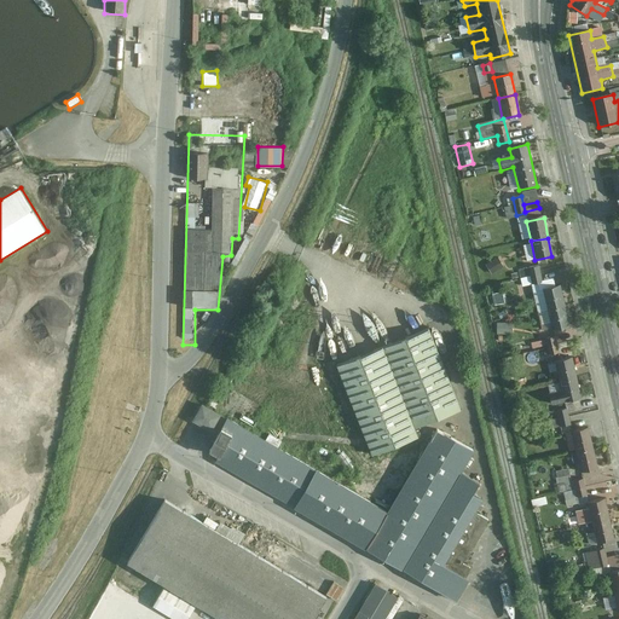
[(491,272),(504,267),(501,258),(487,262),(491,272)]
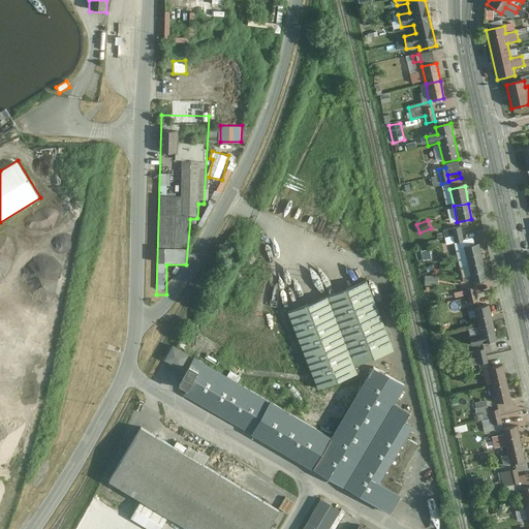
[(464,242),(461,227),(443,231),(446,245),(464,242)]
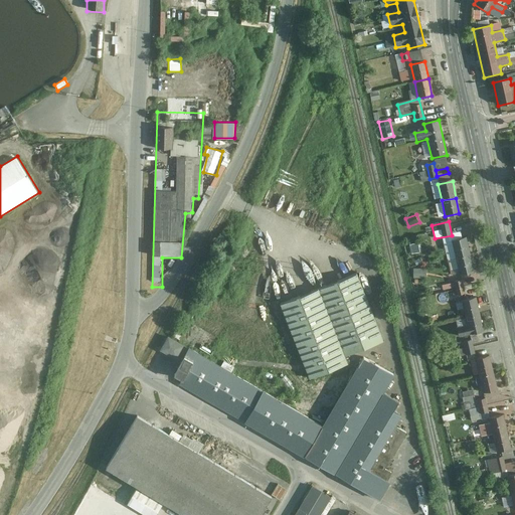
[(454,241),(458,258),(472,253),(468,238),(454,241)]
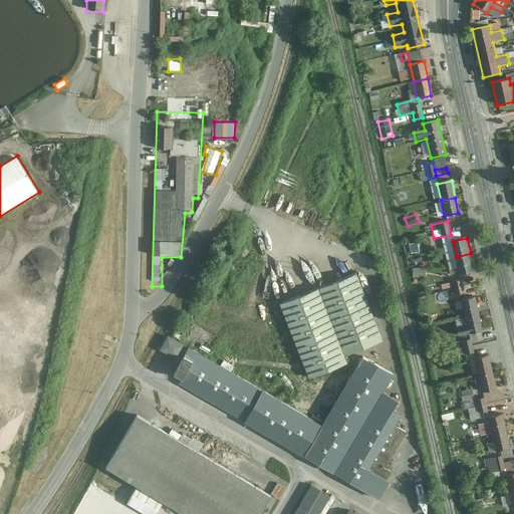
[(410,252),(419,250),(417,242),(408,244),(410,252)]
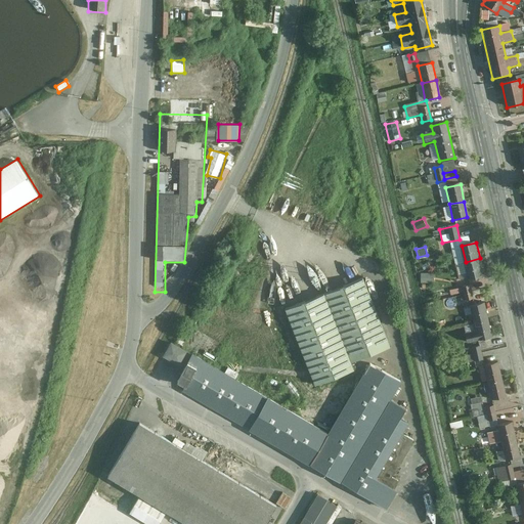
[(480,258),(466,262),(470,277),(484,274),(480,258)]
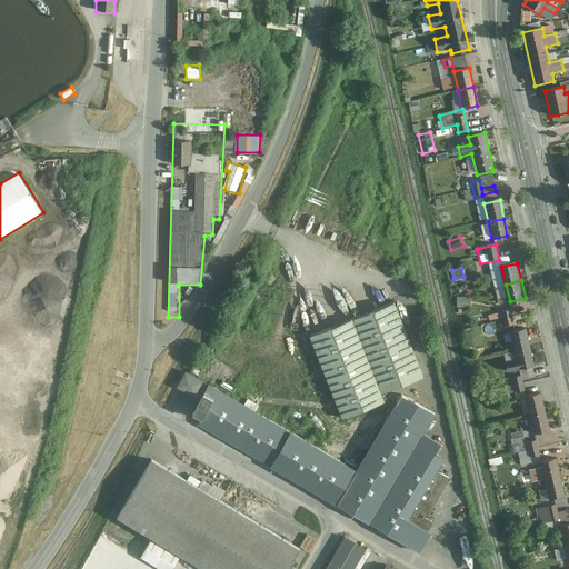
[(387,287),(378,290),(382,302),(391,298),(387,287)]
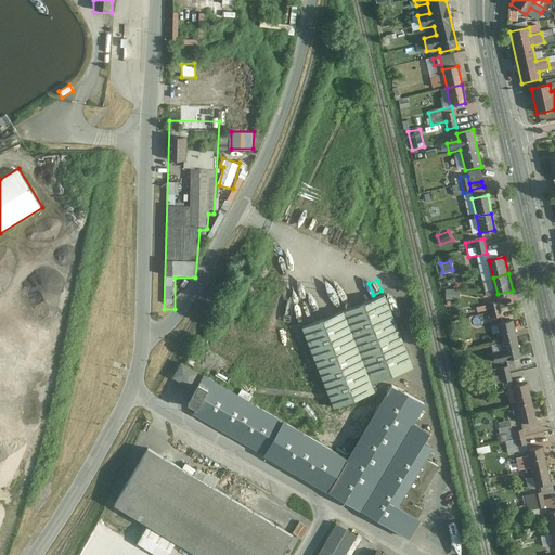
[(456,298),(456,288),(447,289),(447,299),(456,298)]
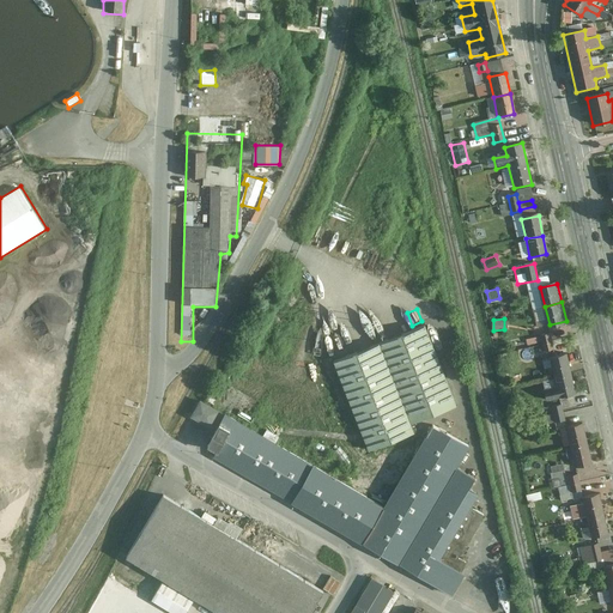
[(429,325),(333,360),(371,453),(418,432),(413,422),(460,404),(429,325)]
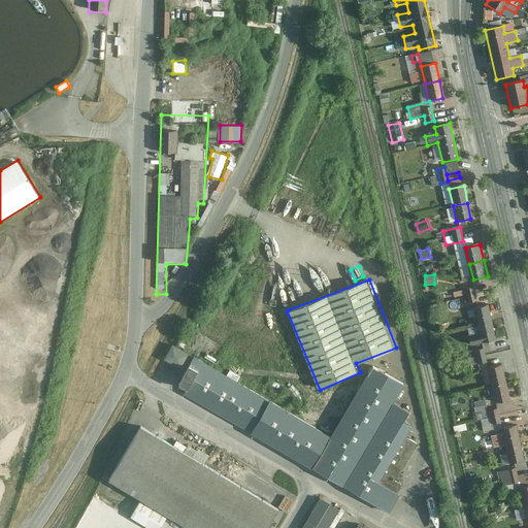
[(479,300),(474,286),(466,289),(469,302),(479,300)]
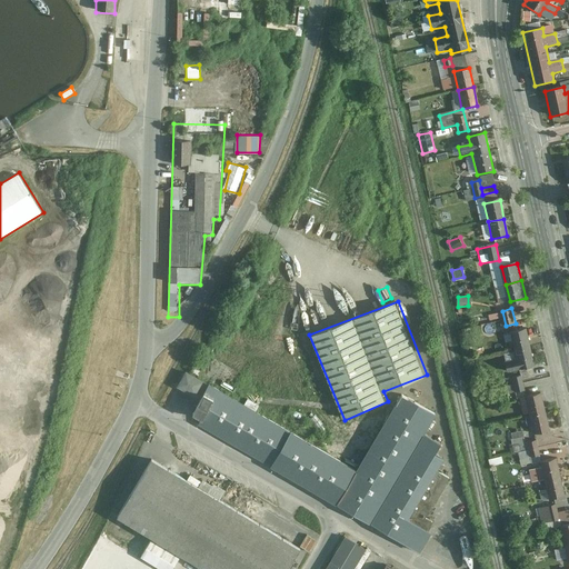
[(528,328),(511,331),(516,350),(531,346),(528,328)]
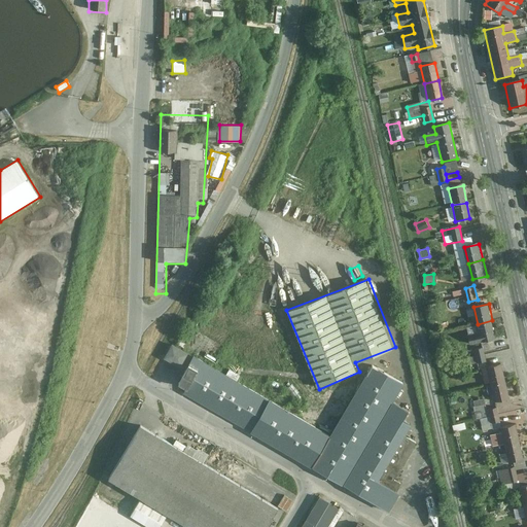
[(496,337),(492,320),(478,324),(480,332),(469,335),(471,344),(496,337)]
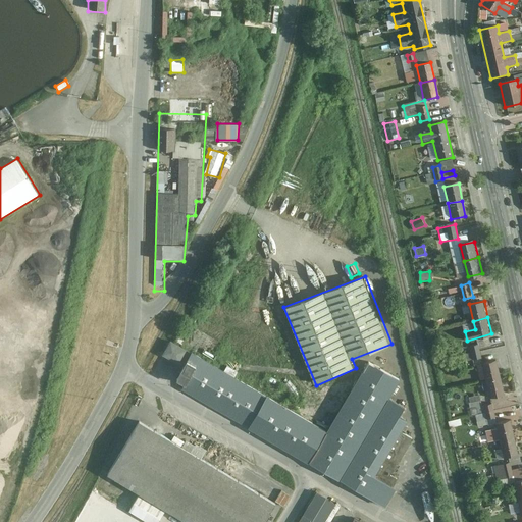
[(174,385),(385,508),(398,488),(376,476),(409,422),(402,418),(409,408),(393,398),(403,380),(371,363),(330,429),(173,341),(162,358),(184,370),(174,385)]
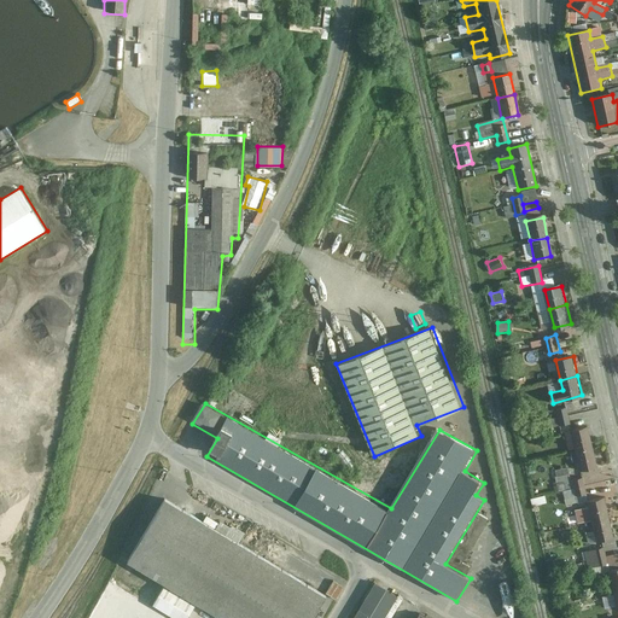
[(571,424),(567,407),(557,409),(560,425),(571,424)]
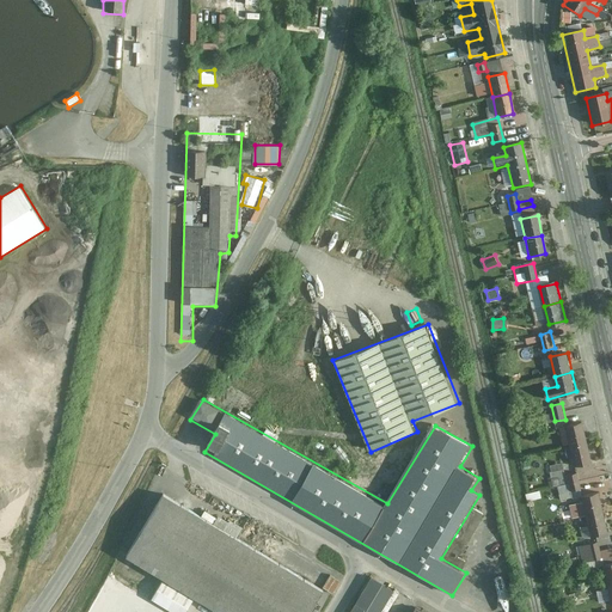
[(567,426),(571,446),(588,442),(585,422),(567,426)]
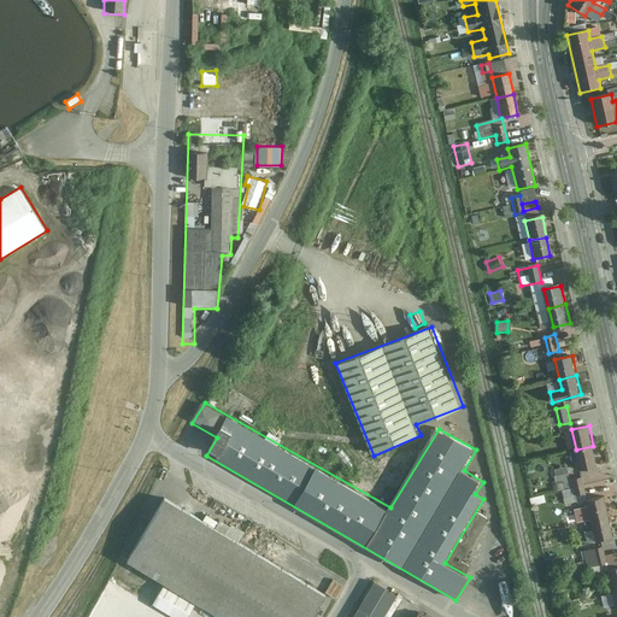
[(593,446),(576,450),(580,470),(598,466),(593,446)]
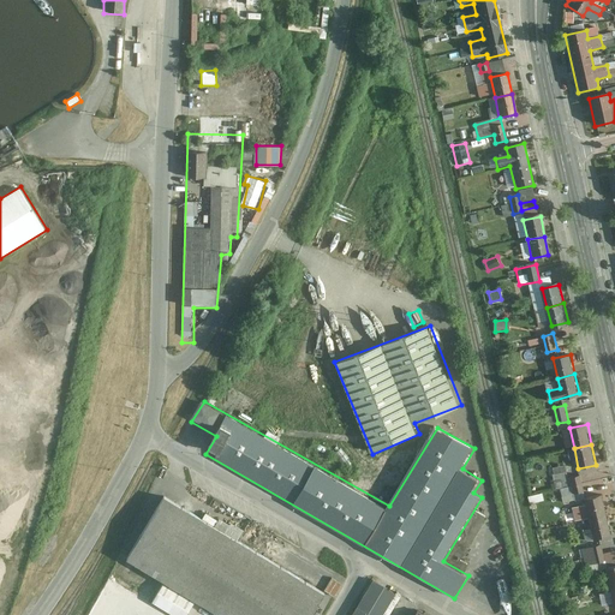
[(585,491),(581,475),(571,477),(574,494),(585,491)]
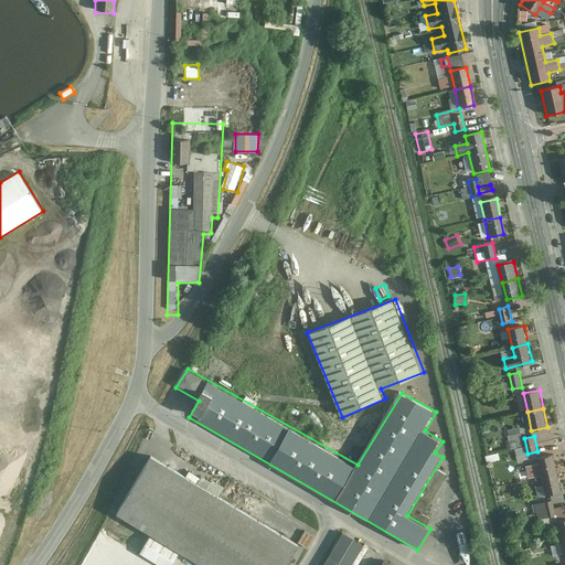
[(529,479),(543,476),(557,472),(553,454),(539,457),(540,464),(526,467),(529,479)]
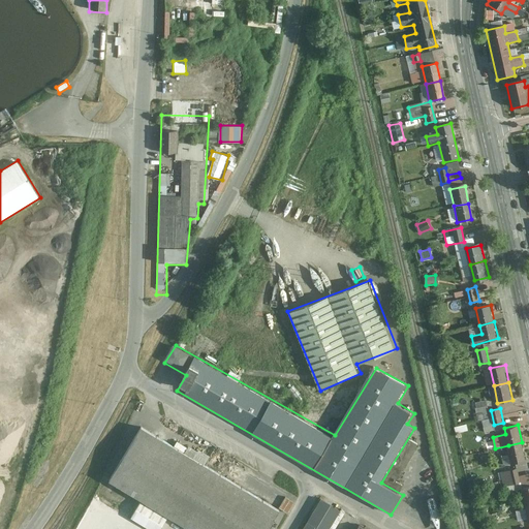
[(278,509),(143,430),(112,481),(145,501),(133,519),(150,528),(163,528),(169,520),(185,528),(271,528),(281,512),(290,518),(299,504),(285,497),(278,509)]
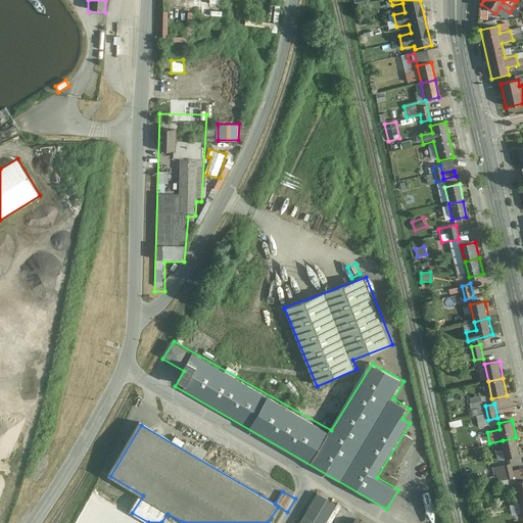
[(516,437),(503,440),(507,458),(521,455),(516,437)]
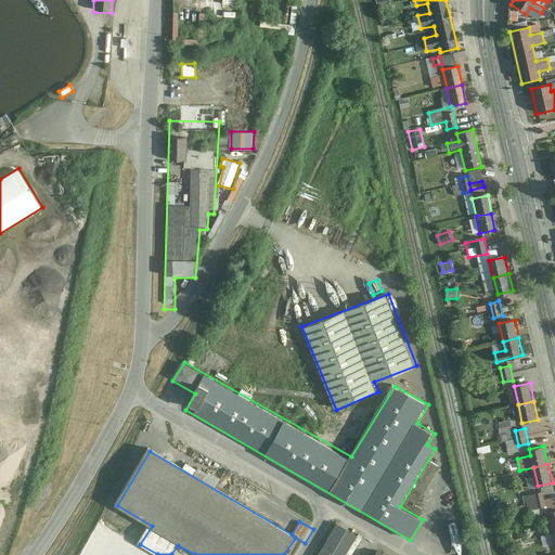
[(543,491),(526,495),(529,511),(546,506),(543,491)]
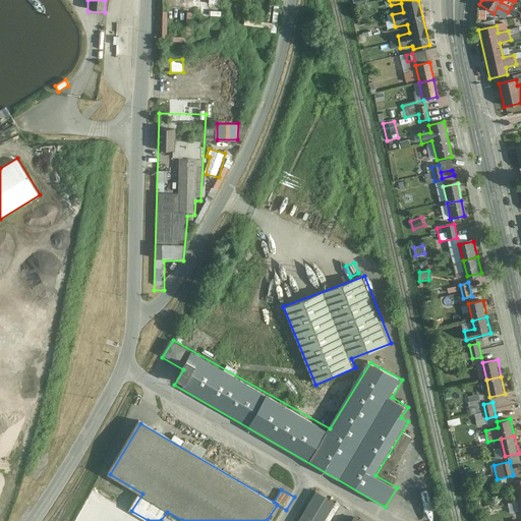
[(317,493),(299,520),(327,520),(339,503),(317,493)]
